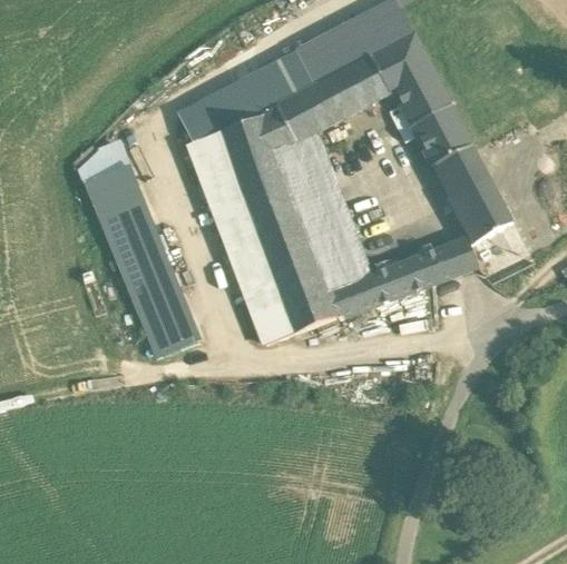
[(176,115),(187,141),(218,129),(261,114),(276,108),(273,105),(312,85),(349,65),(368,55),(411,32),(393,0),(388,0),(176,115)]
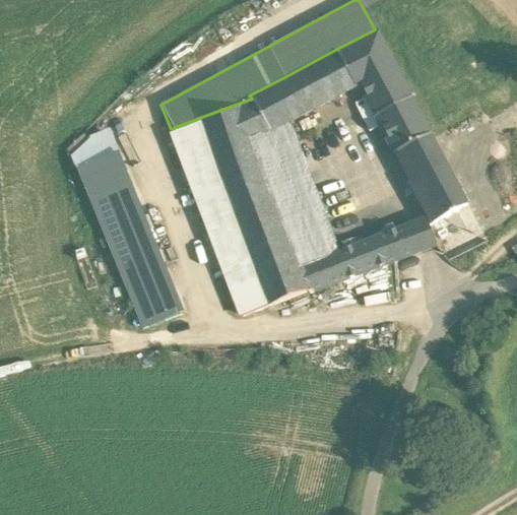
[(407,92),(375,29),(335,50),(352,82),(359,79),(375,110),(407,92)]
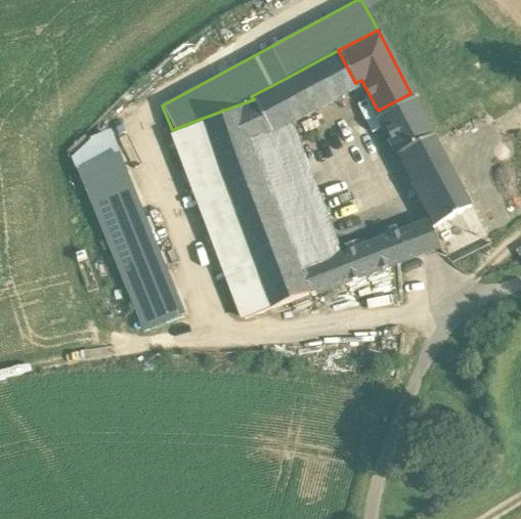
[(338,50),(320,59),(338,92),(355,83),(338,50)]
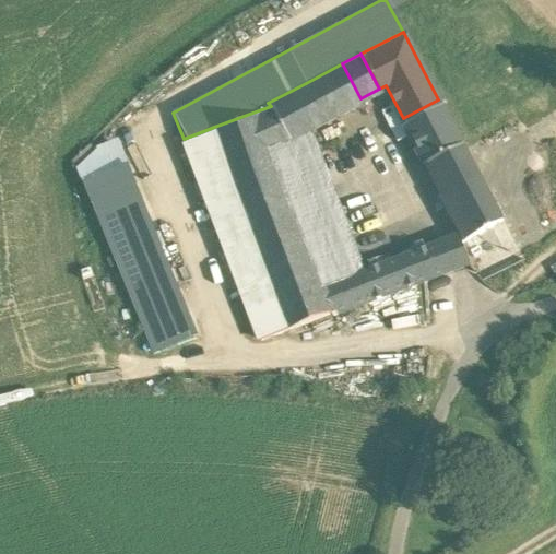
[(306,83),(268,103),(271,106),(286,137),(308,126),(361,98),(342,63),(306,83)]
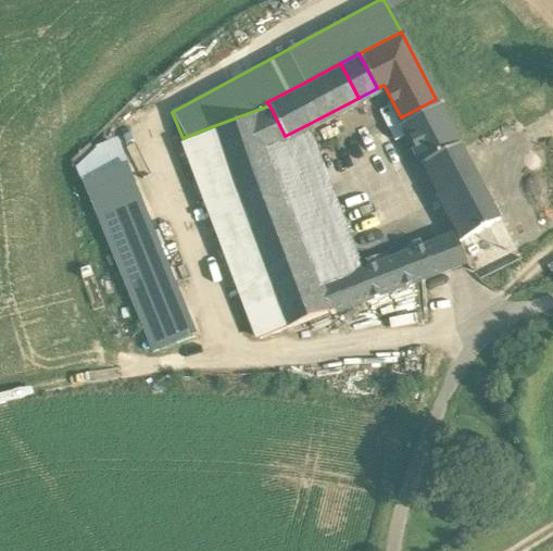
[(436,99),(401,117),(423,159),(457,140),(436,99)]
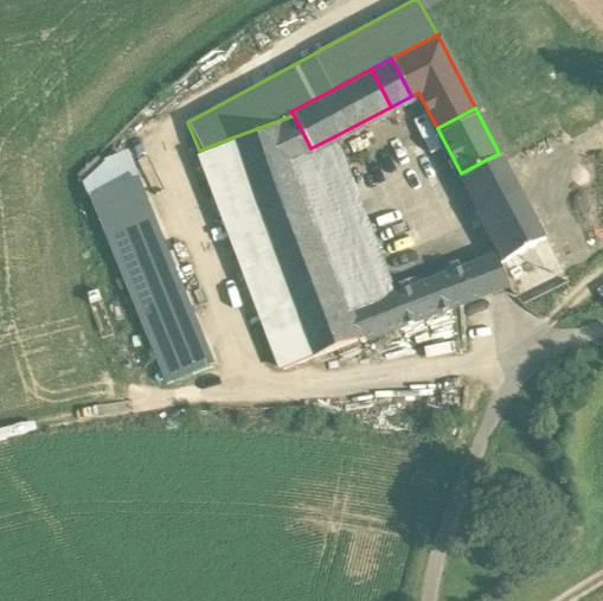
[(310,148),(294,115),(277,121),(292,158),(310,148)]
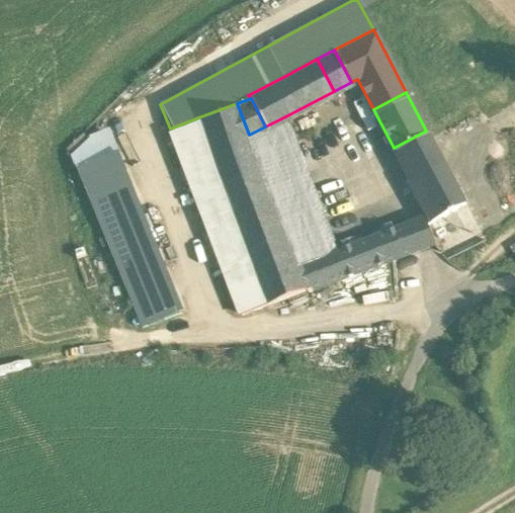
[(237,103),(198,117),(223,182),(261,168),(249,135),(237,103)]
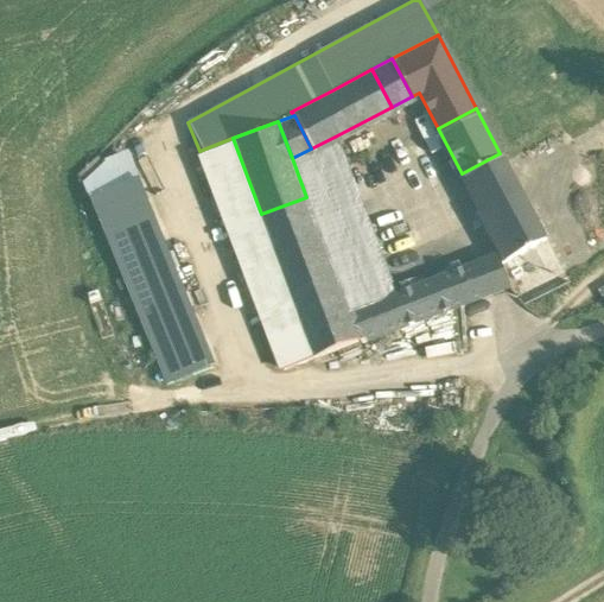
[(311,149),(292,158),(306,197),(312,214),(347,308),(383,293),(395,289),(335,137),(311,149)]
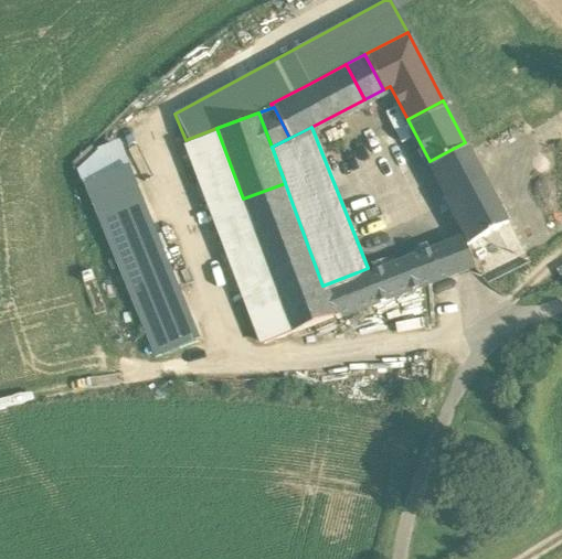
[(243,199),(216,128),(186,140),(212,211),(243,199)]
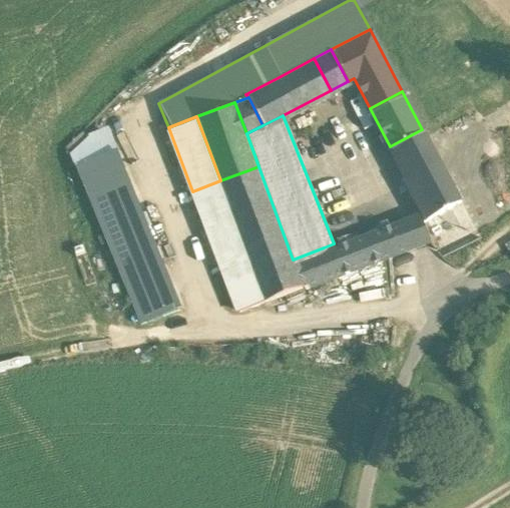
[(422,129),(390,146),(405,174),(402,176),(422,211),(424,216),(458,197),(422,129)]
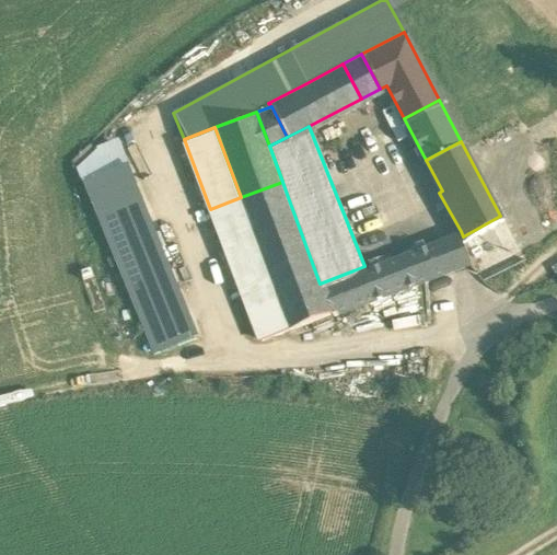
[(123,159),(81,176),(152,353),(196,336),(123,159)]
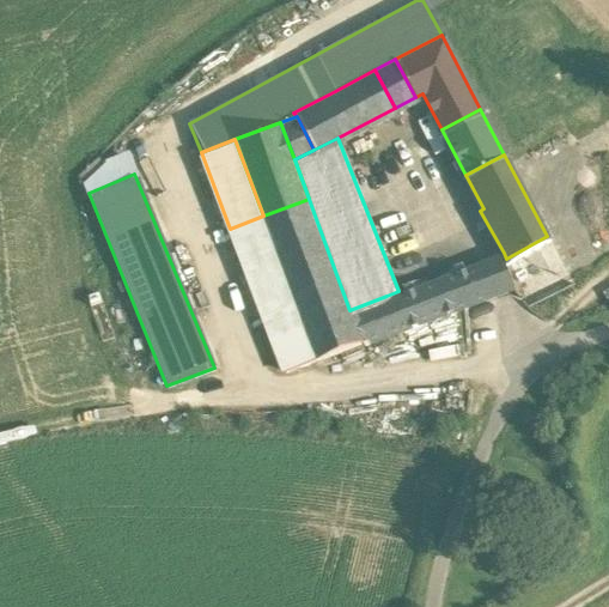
[(309,199),(263,216),(268,231),(269,232),(315,216),(309,199)]
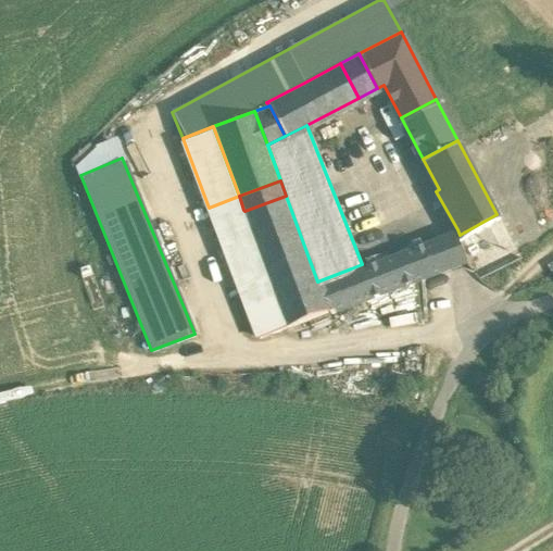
[(239,196),(209,208),(214,221),(243,210),(239,196)]
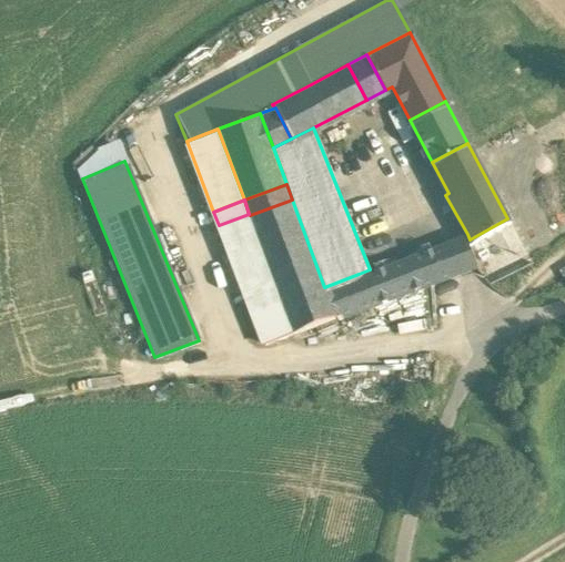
[(292,200),(250,215),(276,288),(292,329),(334,315),(324,287),(292,200)]
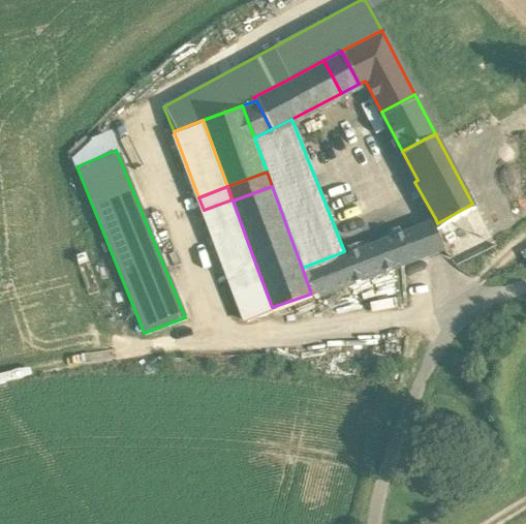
[(231,199),(204,210),(229,279),(257,269),(233,201),(231,199)]
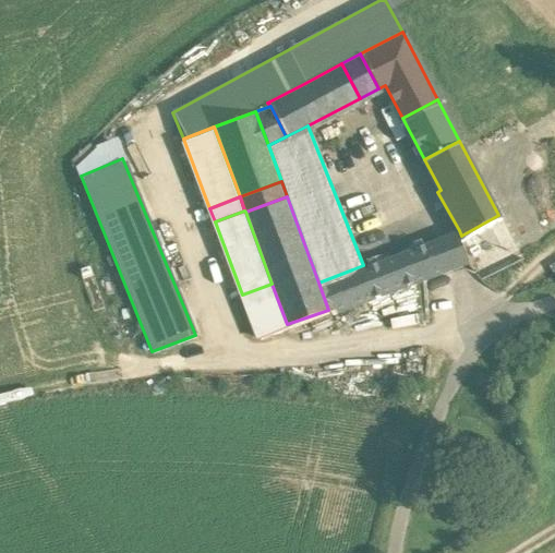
[(459,230),(434,239),(445,265),(470,254),(461,236),(459,230)]
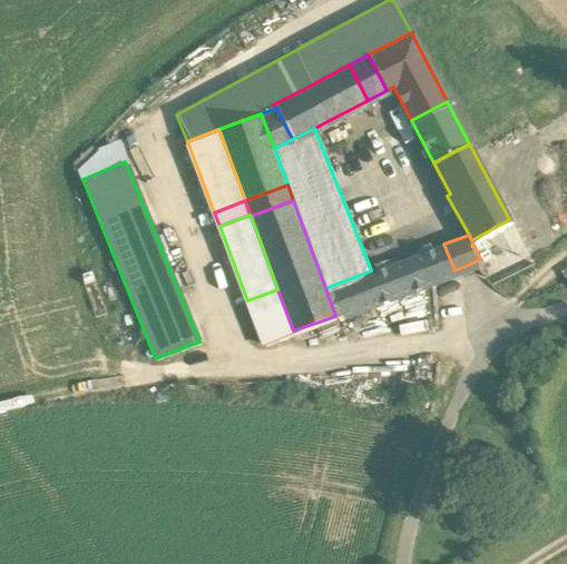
[(443,244),(409,257),(419,284),(455,270),(443,244)]
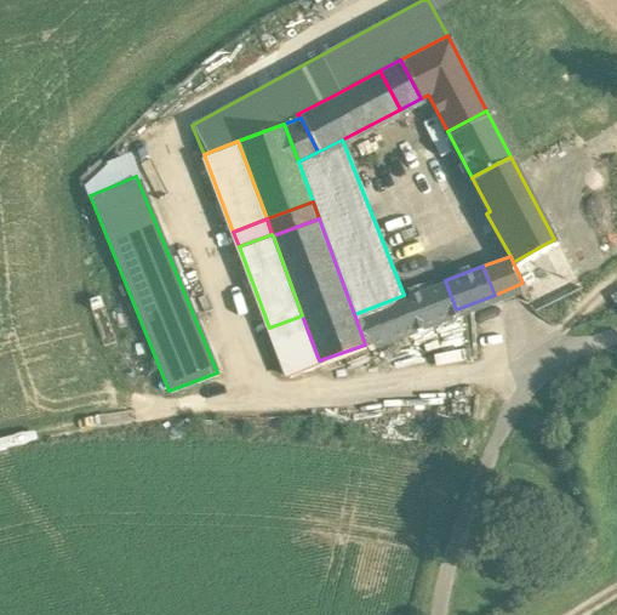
[(404,295),(392,300),(404,329),(456,309),(445,280),(404,295)]
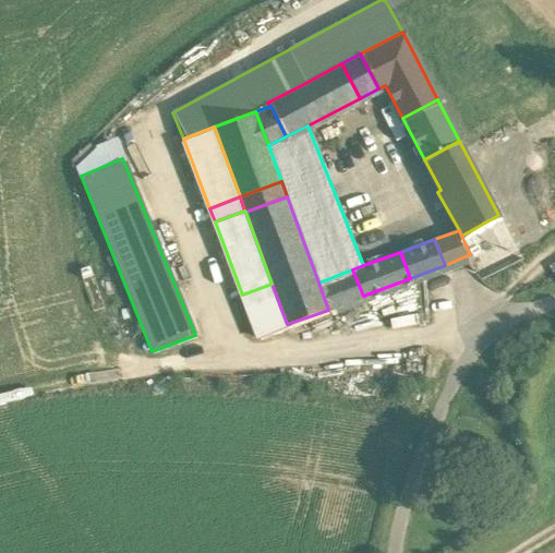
[(352,269),(318,283),(328,310),(363,296),(352,269)]
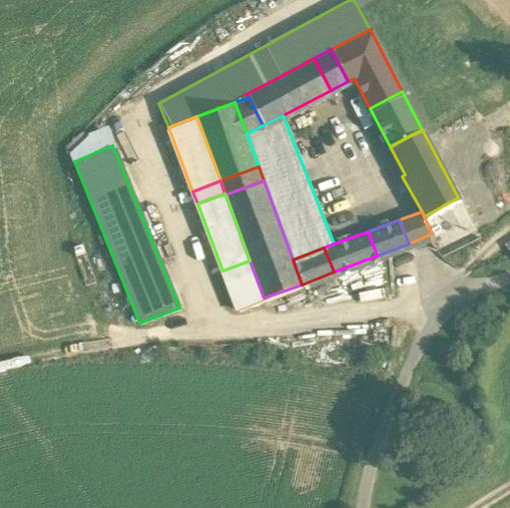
[(249,261),(222,271),(236,308),(264,298),(249,261)]
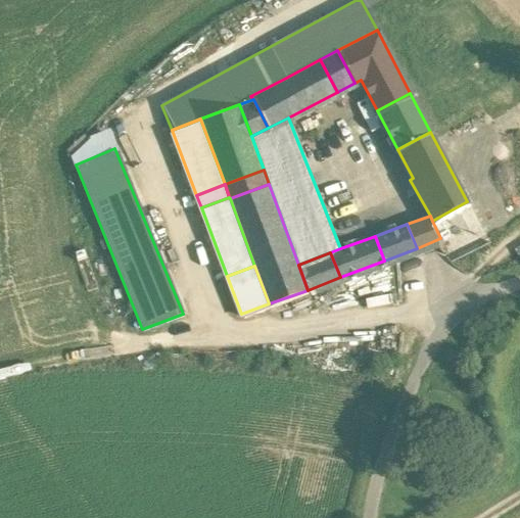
[(412,451),(400,449),(398,459),(410,461),(412,451)]
